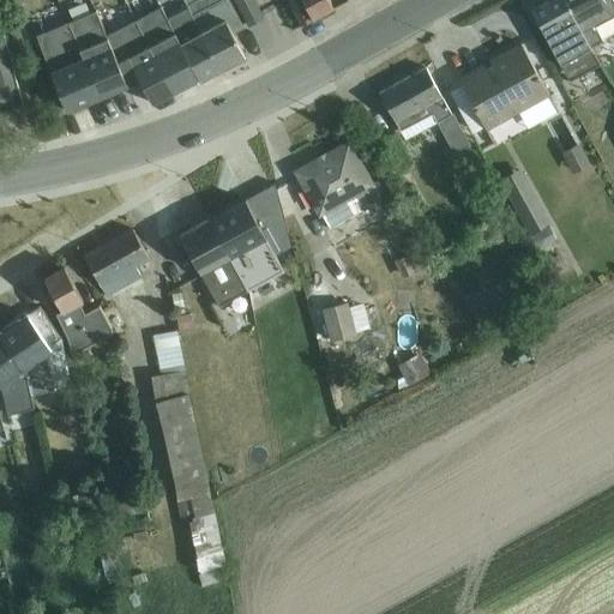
[(184,0),(202,31),(221,70),(245,56),(234,35),(245,28),(229,0),(184,0)]
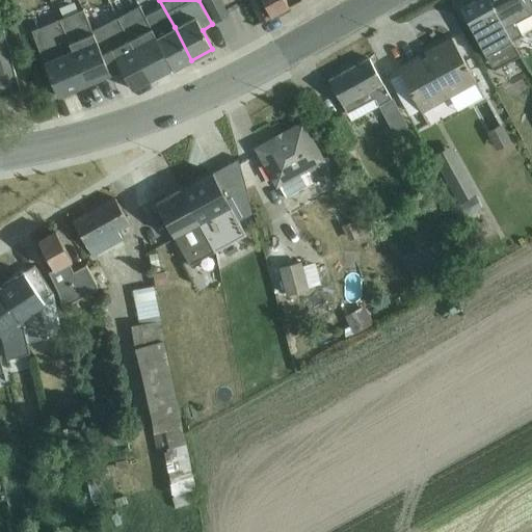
[(229,17),(219,0),(202,0),(215,24),(229,17)]
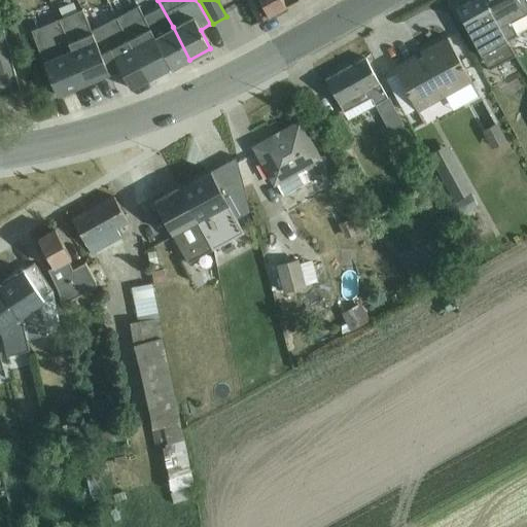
[(246,0),(258,23),(286,8),(281,0),(246,0)]
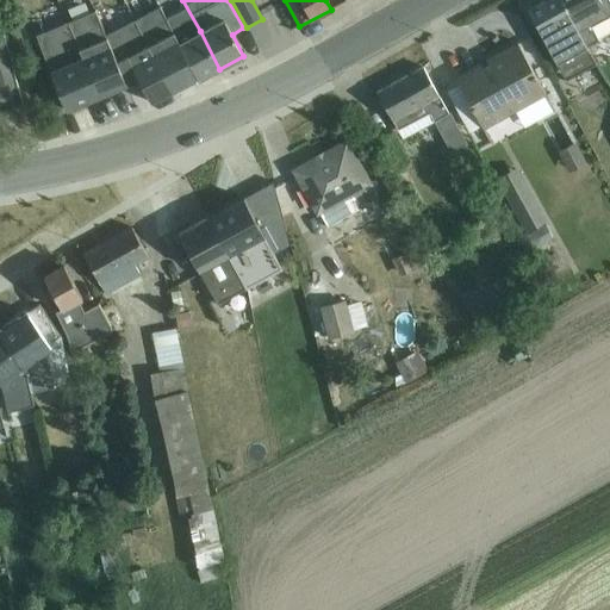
[(587,48),(560,0),(547,0),(528,10),(566,82),(597,64),(587,48)]
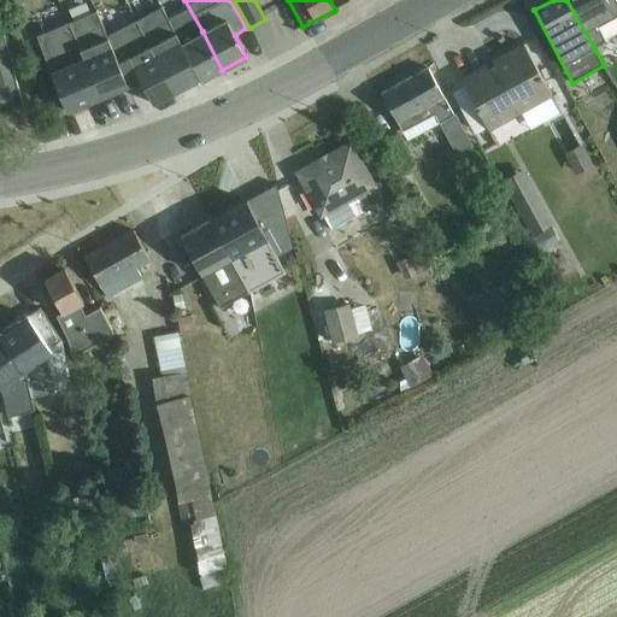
[(616,17),(606,0),(566,0),(594,48),(616,34),(616,17)]
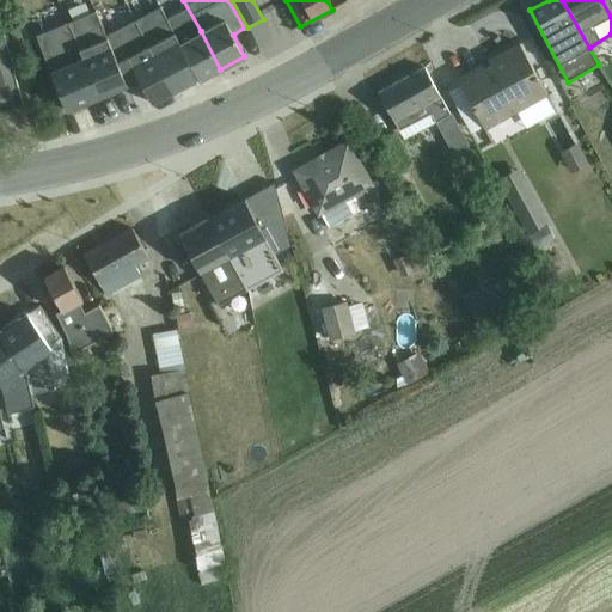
[(611,1),(611,0),(601,0),(611,17),(611,1)]
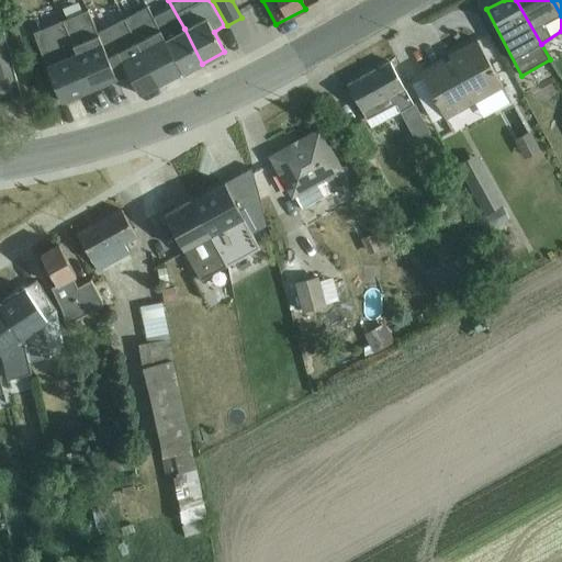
[(182,75),(182,74),(165,38),(148,8),(124,20),(158,86),(160,85),(159,82),(164,80),(164,82),(181,74),(182,75)]
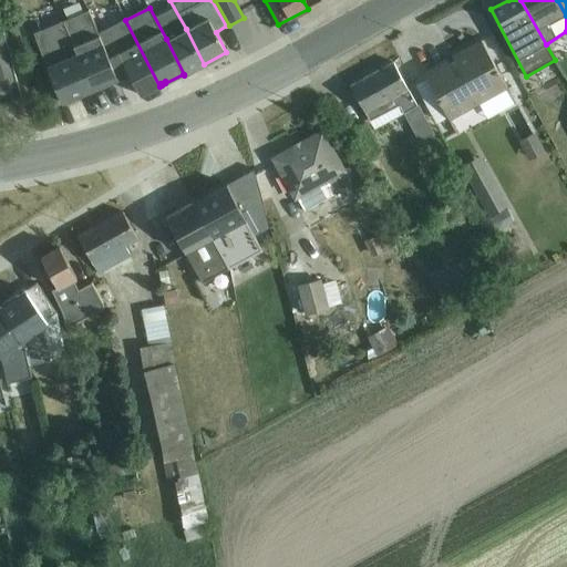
[(98,34),(89,12),(64,23),(64,24),(93,91),(94,91),(94,89),(98,86),(99,89),(117,80),(98,34)]
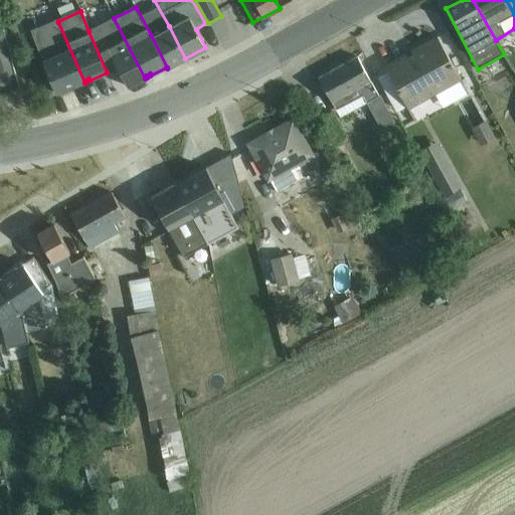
[(128,88),(145,78),(114,18),(89,31),(107,72),(118,68),(128,88)]
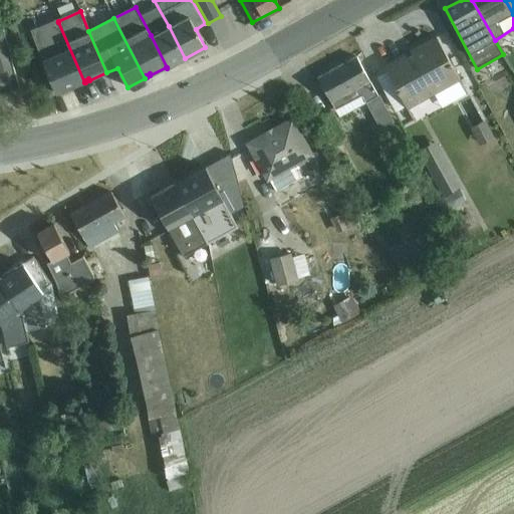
[(84,82),(58,22),(32,33),(56,94),(84,82)]
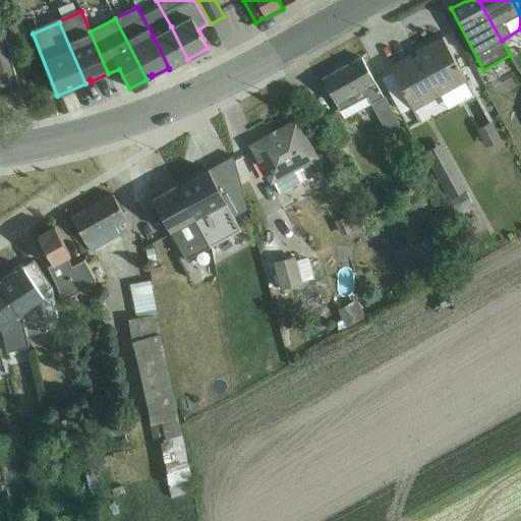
[(169,68),(187,59),(171,26),(153,36),(169,68)]
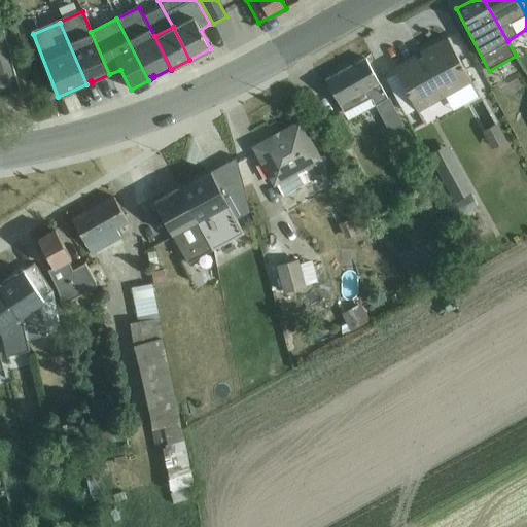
[(3,31),(0,31),(0,95),(20,91),(3,31)]
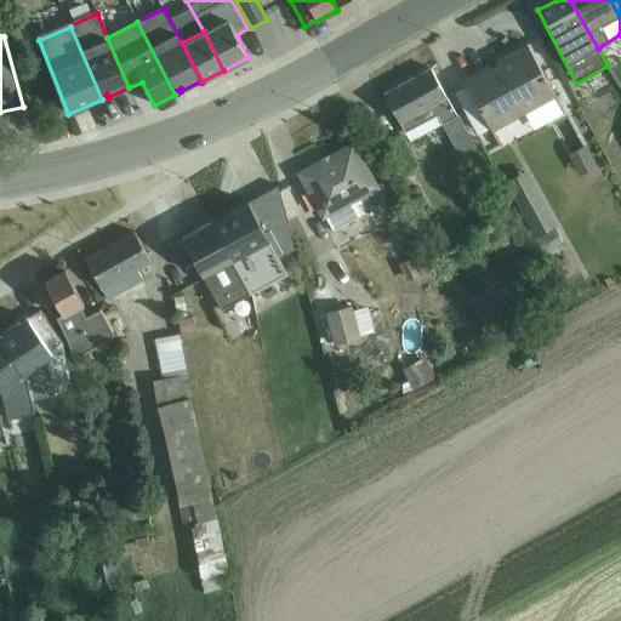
[(534,130),(564,113),(527,44),(495,61),(497,66),(466,84),(493,132),(525,114),(534,130)]
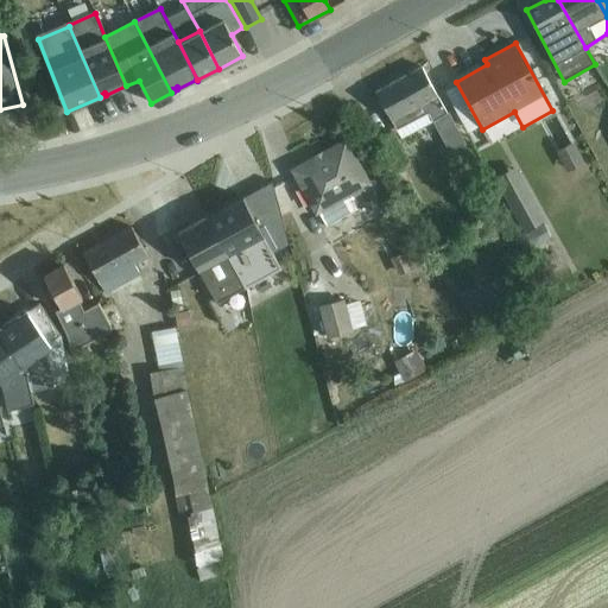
[(466,144),(449,113),(448,114),(422,68),(377,93),(401,139),(432,122),(449,153),(466,144)]
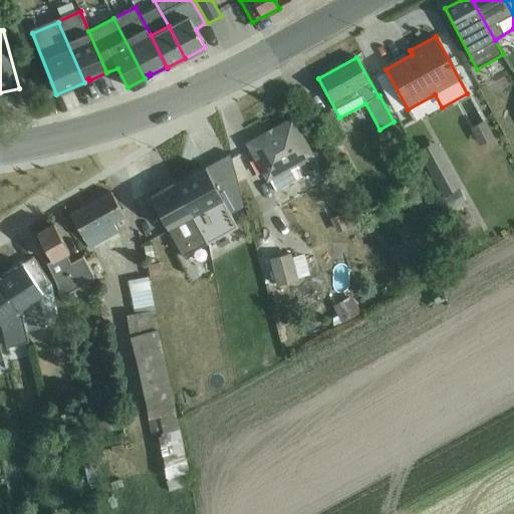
[(330,112),(318,118),(332,143),(344,137),(330,112)]
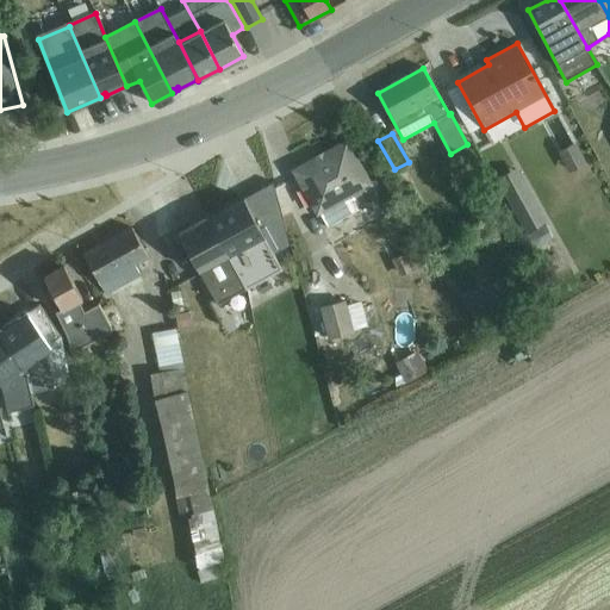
[(349,199),(373,185),(348,142),(293,173),(317,216),(319,215),(327,228),(355,212),(349,199)]
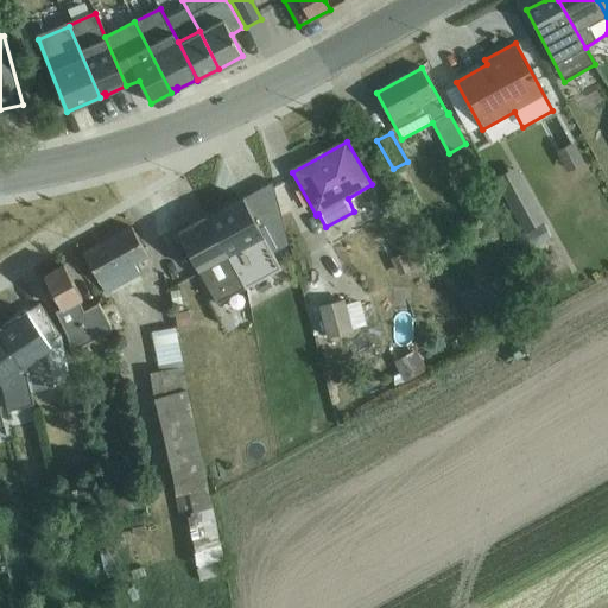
[(556,152),(568,173),(584,163),(574,143),(556,152)]
